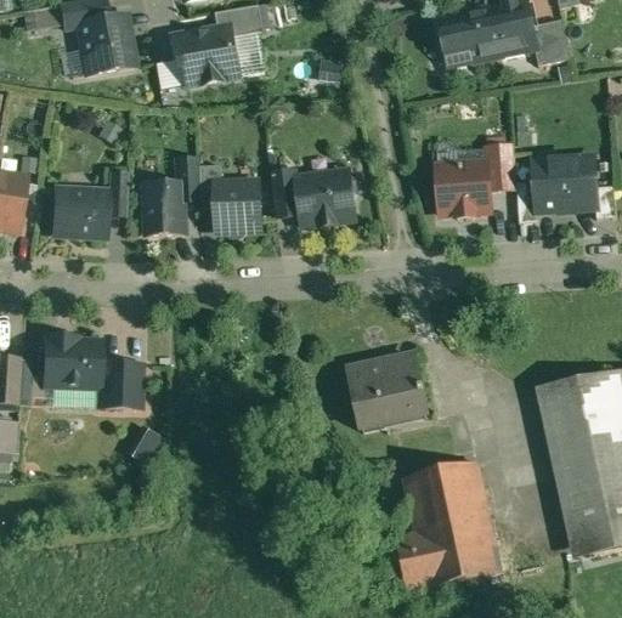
[(68,0),(61,1),(66,28),(80,26),(79,22),(108,17),(105,0),(68,0)]
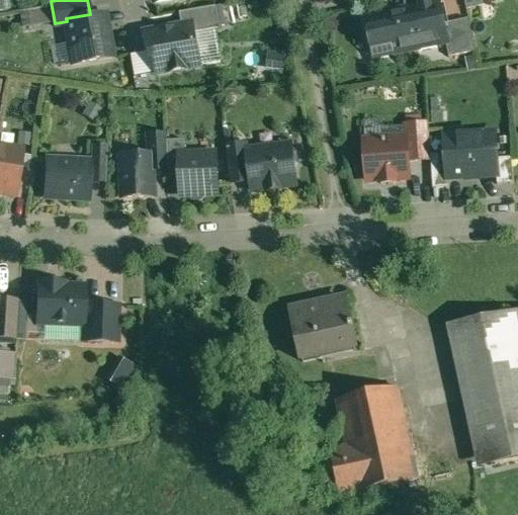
[(235,0),(216,3),(218,15),(238,11),(235,0)]
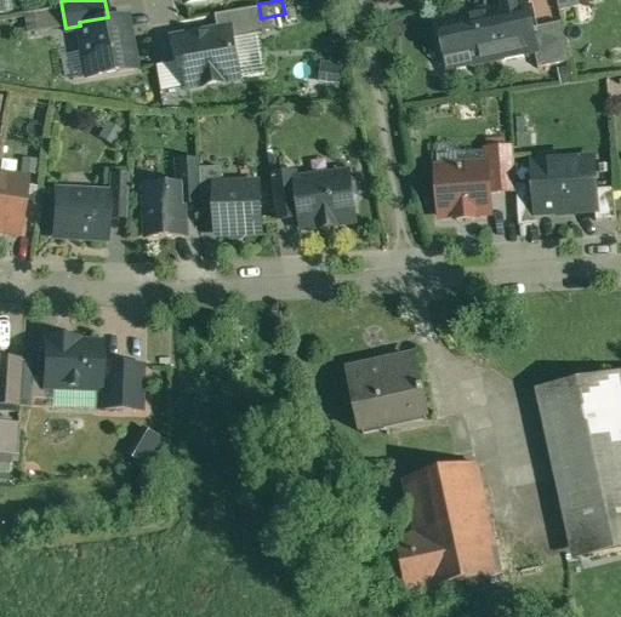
[(513,0),(491,5),(502,55),(534,47),(535,47),(530,24),(524,0),(513,0)]
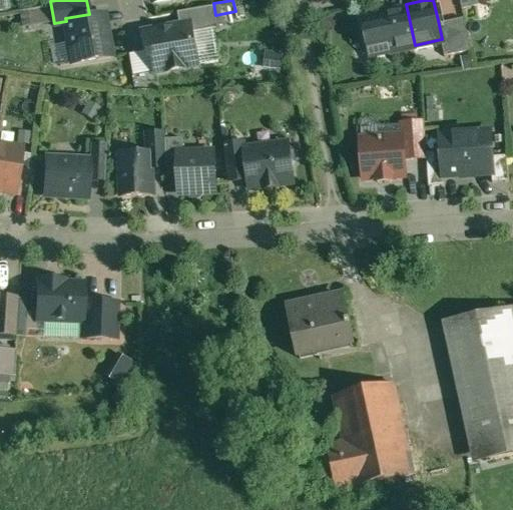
[(213,3),(177,9),(179,23),(190,21),(191,29),(216,24),(215,15),(213,3)]
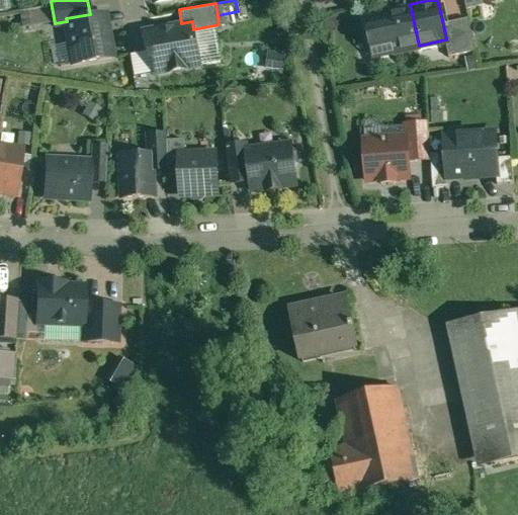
[(49,4),(20,9),(22,23),(51,18),(49,4)]
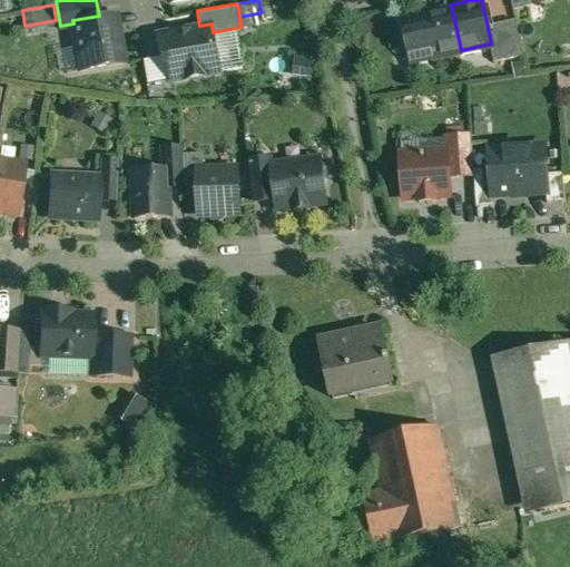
[(451,5),(399,16),(404,40),(408,42),(411,58),(413,57),(413,56),(431,52),(434,55),(446,51),(449,48),(459,46),(460,50),(461,50),(451,5)]
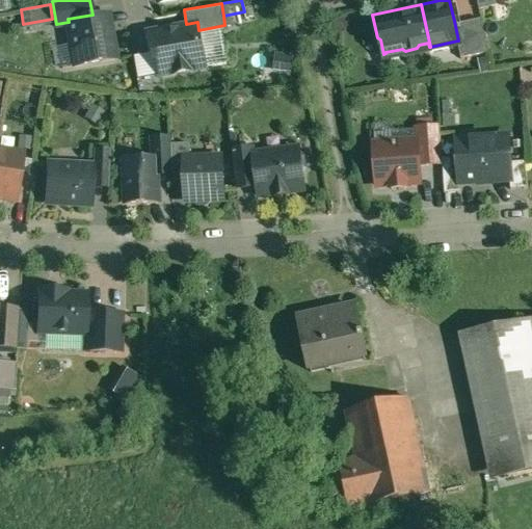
[(92,15),(68,19),(69,22),(76,62),(114,55),(107,11),(92,15)]
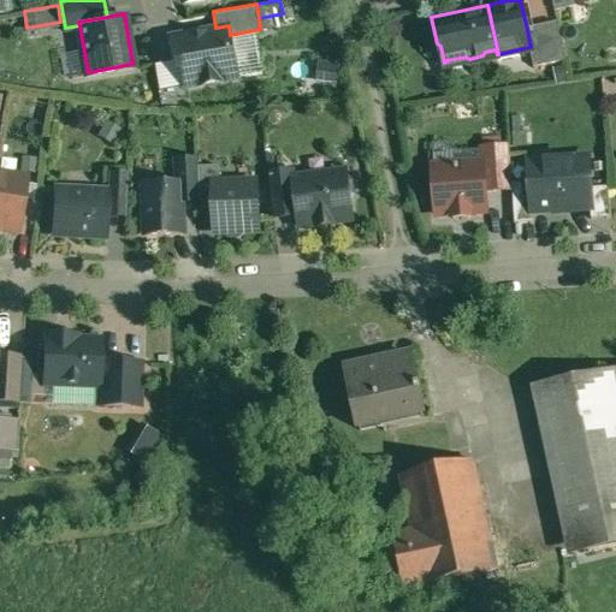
[(556,18),(526,24),(531,47),(529,47),(533,63),(564,57),(556,18)]
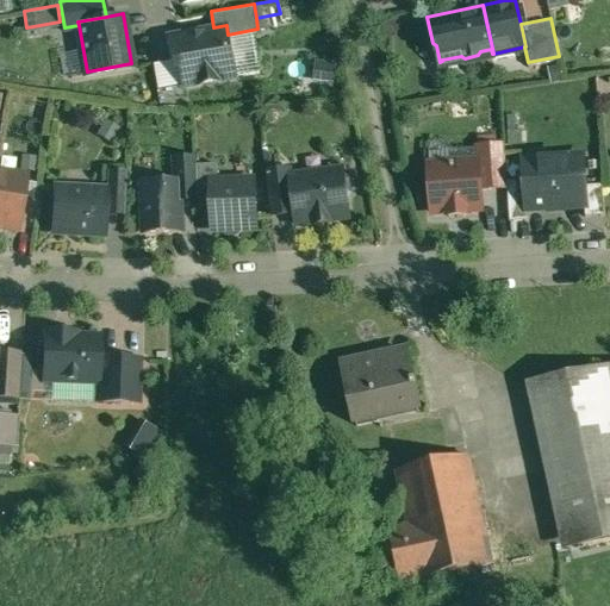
[(213,27),(168,36),(173,63),(180,62),(182,81),(235,72),(228,35),(226,25),(213,27)]
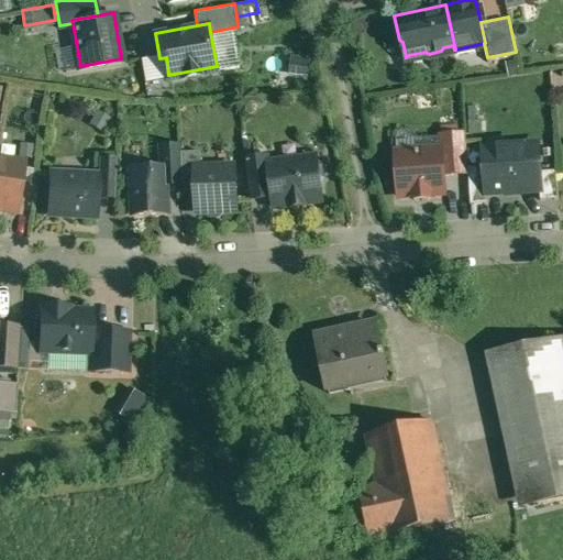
[(310,56),(291,53),(289,72),(307,74),(310,56)]
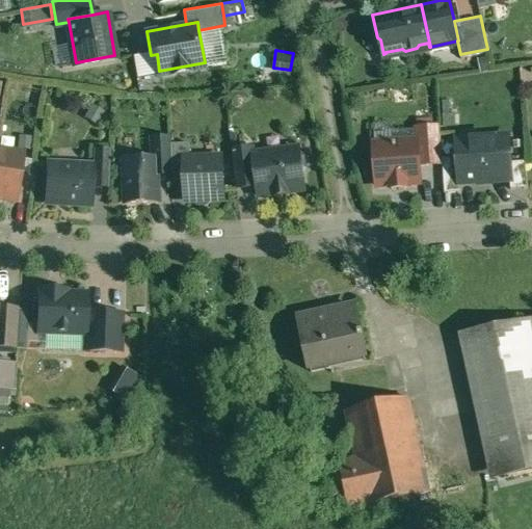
[(105,109),(92,102),(85,113),(98,122),(105,109)]
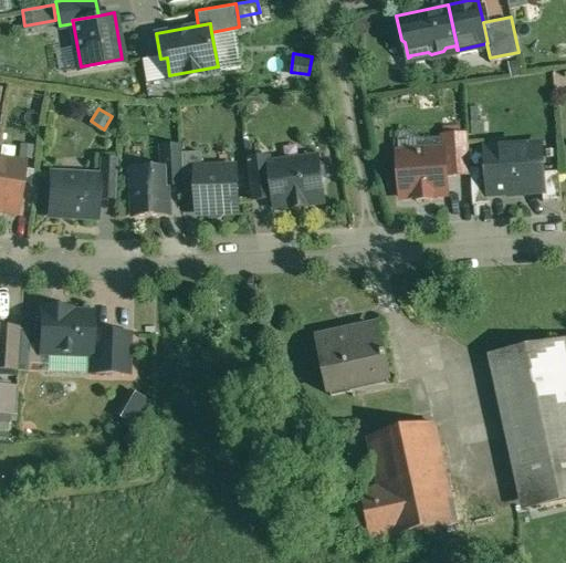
[(468,131),(441,133),(442,147),(443,147),(446,173),(470,170),(470,165),(468,131)]
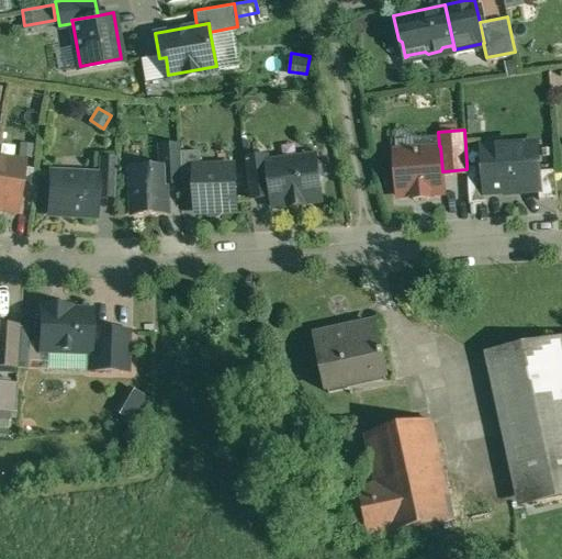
[(537,142),(506,144),(502,140),(490,141),(485,145),(482,145),(483,163),(484,189),(486,189),(504,188),(504,189),(519,189),(518,187),(538,186),(539,186),(538,168),(537,142)]
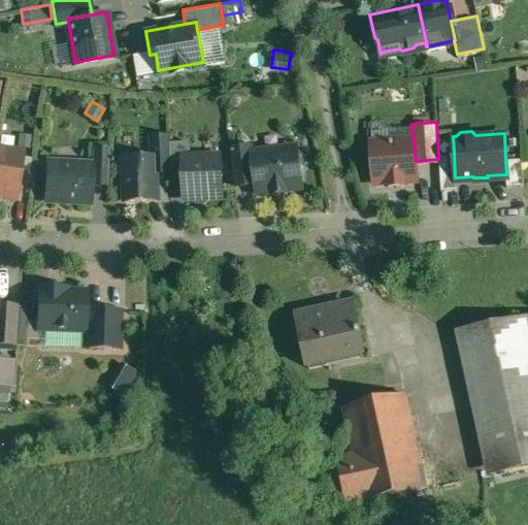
[(169,133),(151,133),(151,148),(169,148),(169,140),(169,133)]
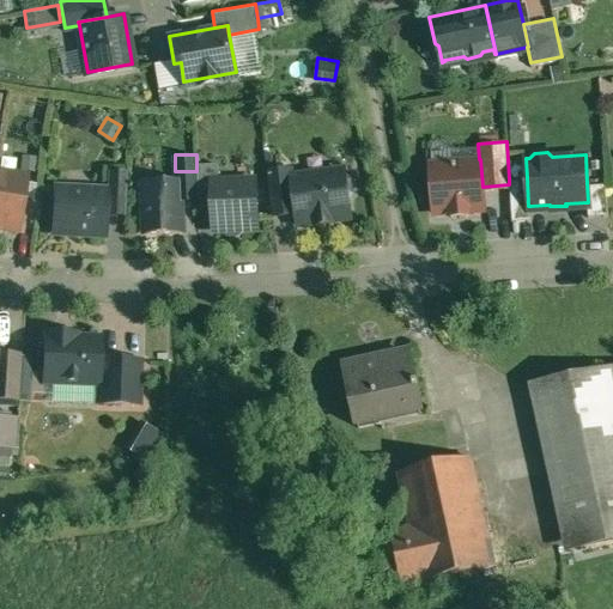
[(479,159),(430,163),(434,209),(450,208),(450,213),(467,212),(467,207),(484,206),(483,187),(480,159),(479,159)]
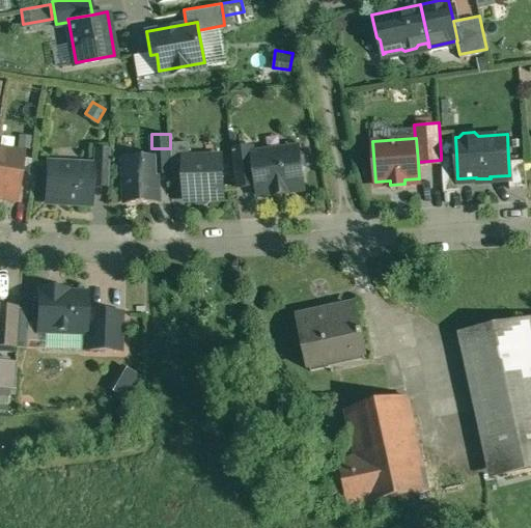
[(188,140),(170,141),(170,148),(171,157),(184,157),(184,156),(189,156),(188,140)]
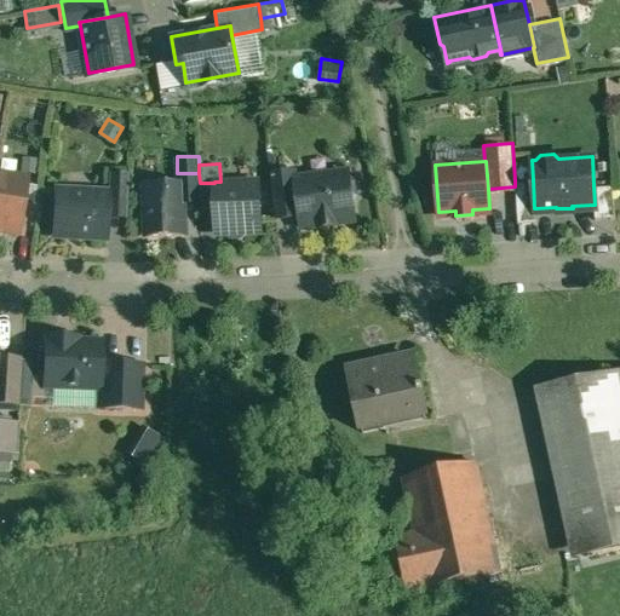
[(296,170),(270,172),(275,216),(299,213),(294,177),(297,176),(296,170)]
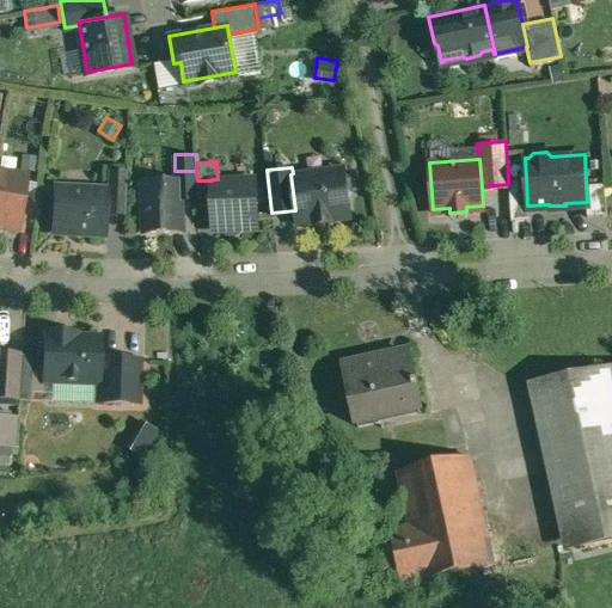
[(293,173),(291,174),(295,210),(298,222),(314,220),(314,221),(332,219),(331,217),(349,215),(347,195),(350,190),(349,177),(343,172),(343,167),(293,173)]
